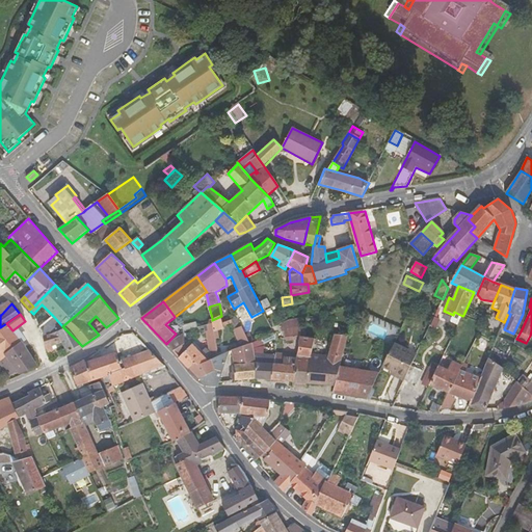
[(213,323),(214,333),(224,328),(224,326),(233,323),(232,320),(223,323),(221,316),(212,320),(213,323)]
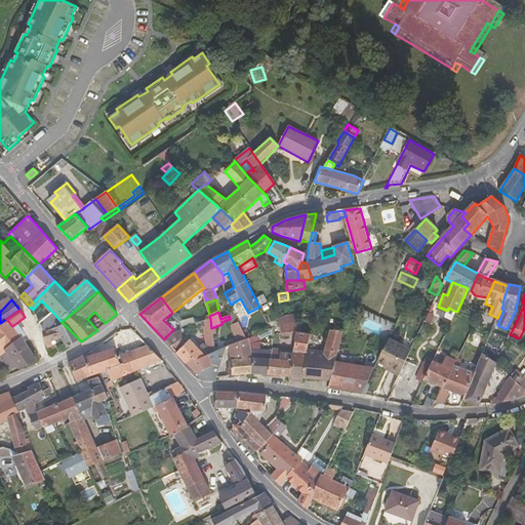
[(230,319),(232,325),(239,322),(234,312),(229,315),(229,316),(230,319)]
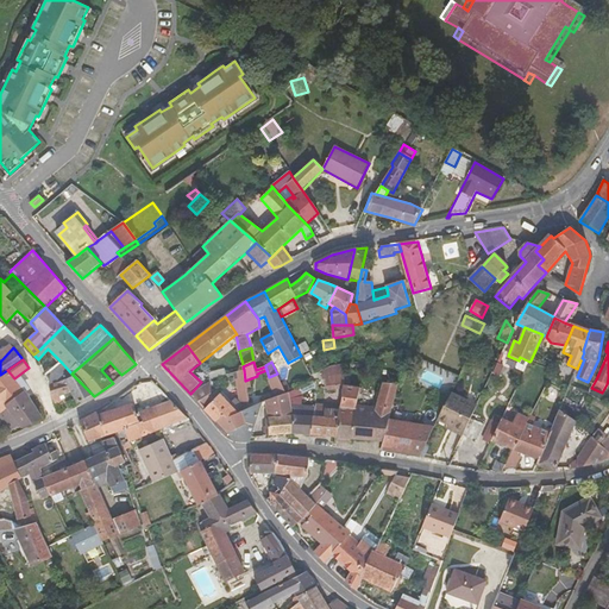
[(44,374),(49,385),(50,385),(74,376),(71,374),(62,363),(44,374)]
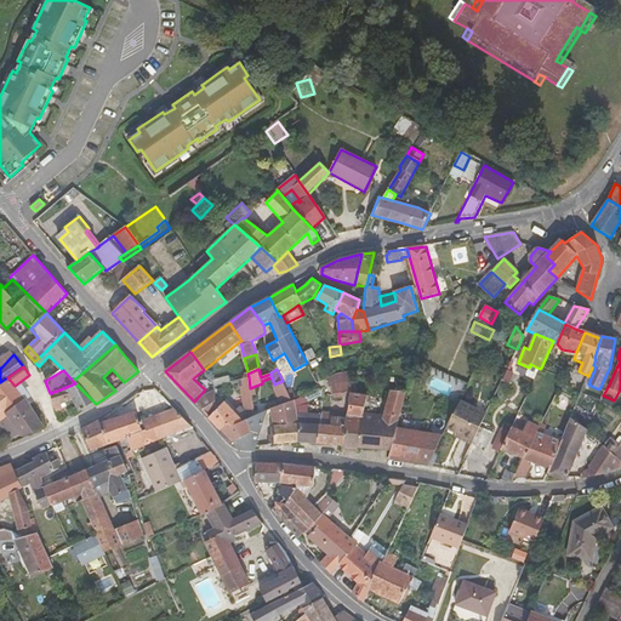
[(24,399),(15,386),(7,377),(0,382),(0,406),(5,414),(24,399)]
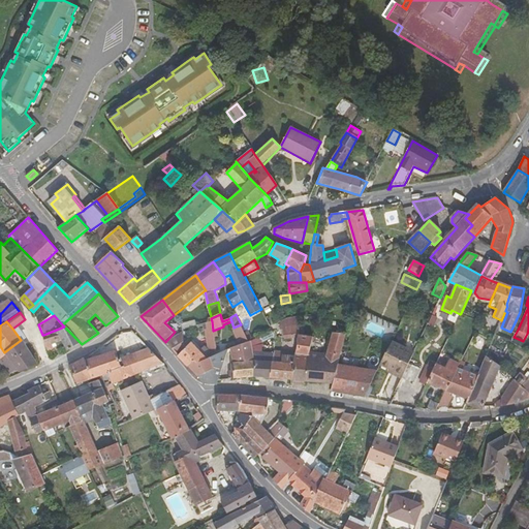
[(209,352),(210,358),(217,354),(213,331),(212,321),(204,323),(208,349),(209,352)]
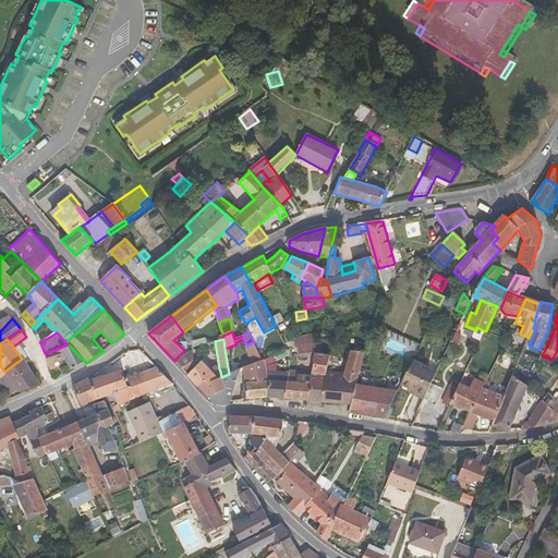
[(300,358),(314,356),(315,353),(316,340),(298,346),(300,358)]
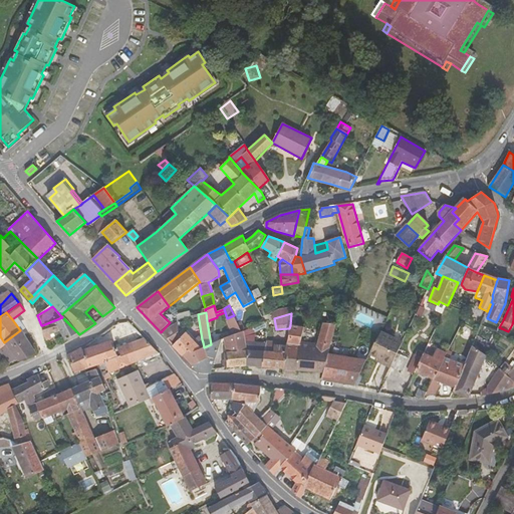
[(226,319),(233,336),(242,332),(238,324),(234,315),(227,318),(226,319)]
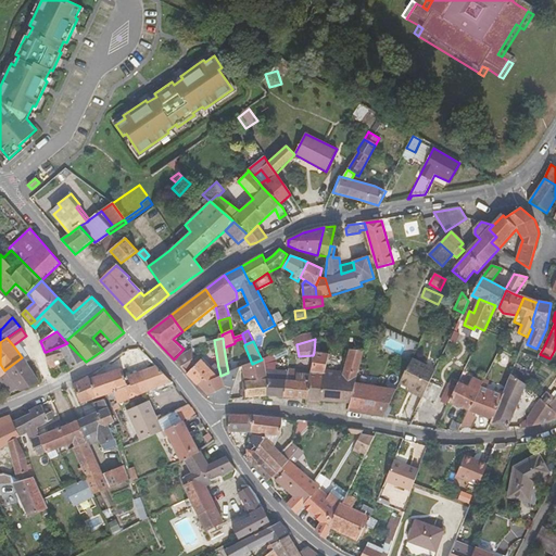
[(67,343),(46,352),(45,352),(48,362),(50,368),(55,366),(54,363),(66,357),(72,367),(85,361),(67,343)]
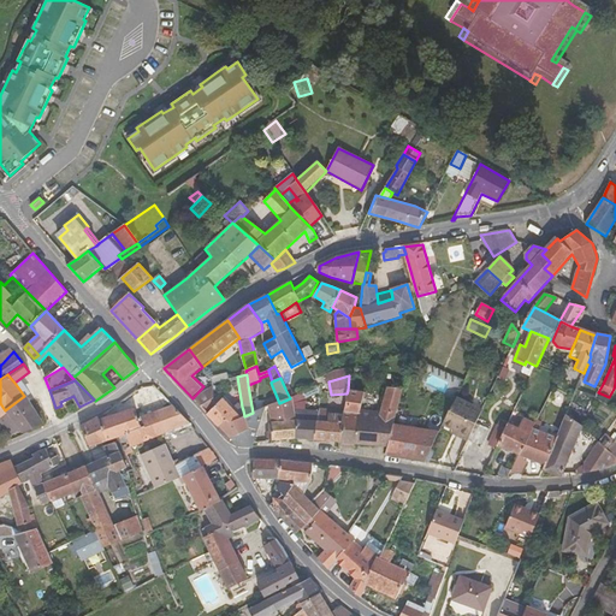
[(213,385),(193,400),(208,415),(215,407),(215,398),(213,385)]
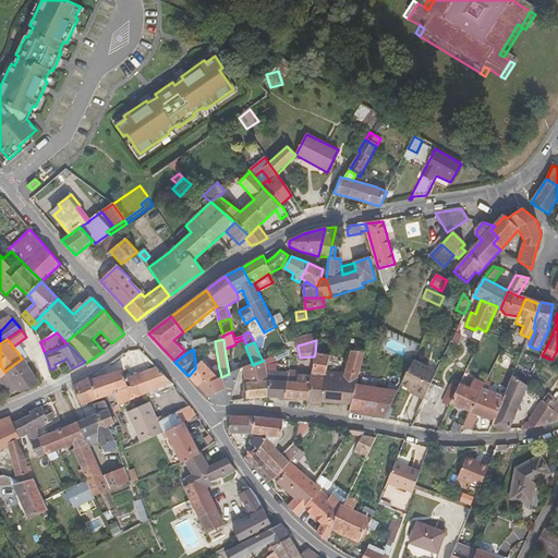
[(258,352),(263,361),(267,359),(263,349),(258,352)]
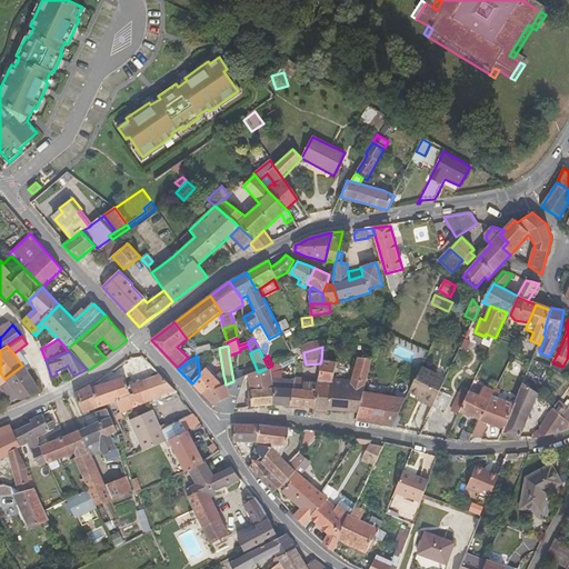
[(351,380),(366,382),(367,378),(372,359),(358,358),(351,380)]
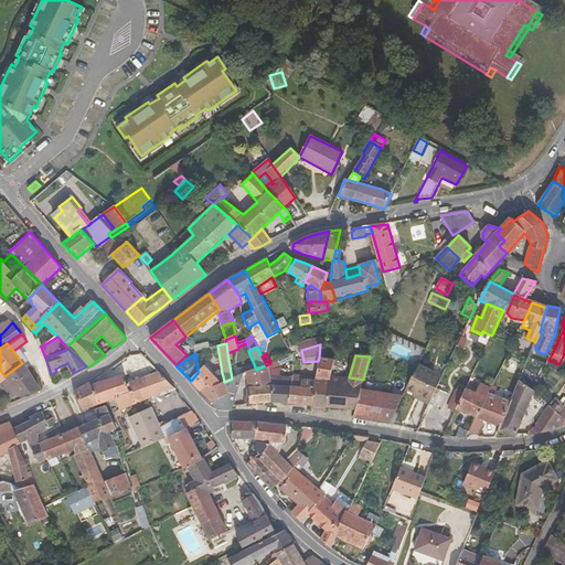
[(326,411),(327,407),(334,376),(330,376),(334,360),(319,358),(318,361),(317,379),(313,406),(312,409),(326,411)]
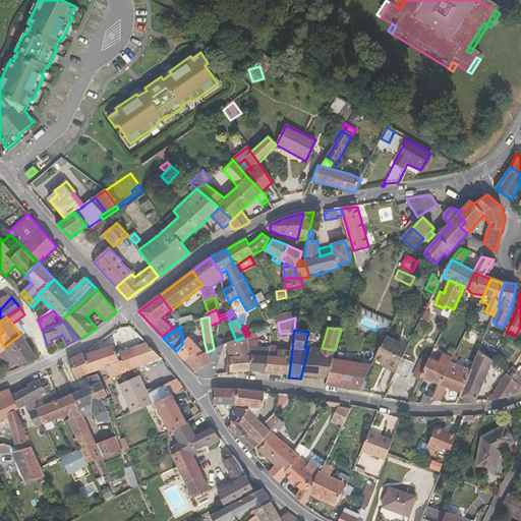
[(132,335),(139,345),(151,362),(161,358),(143,339),(136,333),(132,335)]
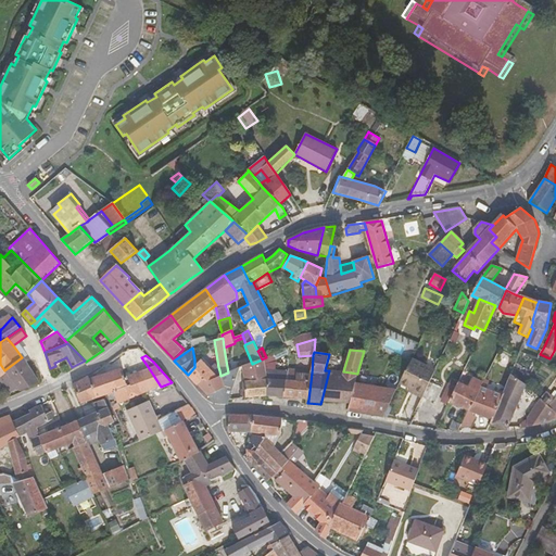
[(194,367),(188,375),(193,380),(199,386),(205,379),(207,381),(218,377),(220,376),(219,370),(218,367),(215,363),(210,368),(201,359),(198,356),(194,359),(194,367)]
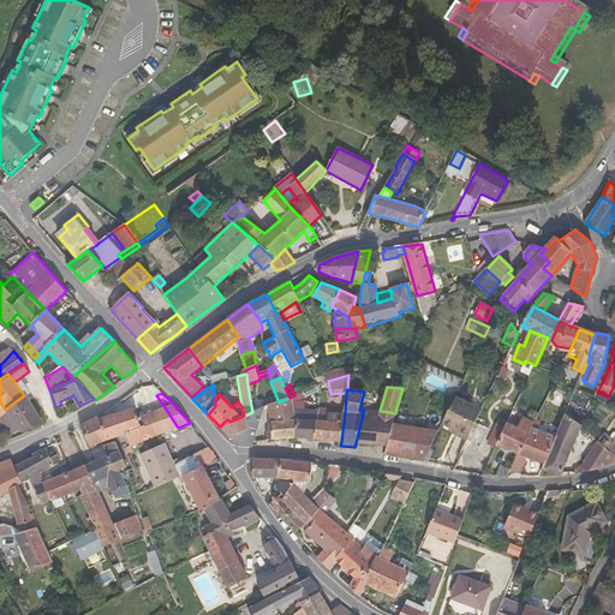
[(30,402),(24,395),(5,410),(6,411),(19,429),(22,433),(42,423),(30,402)]
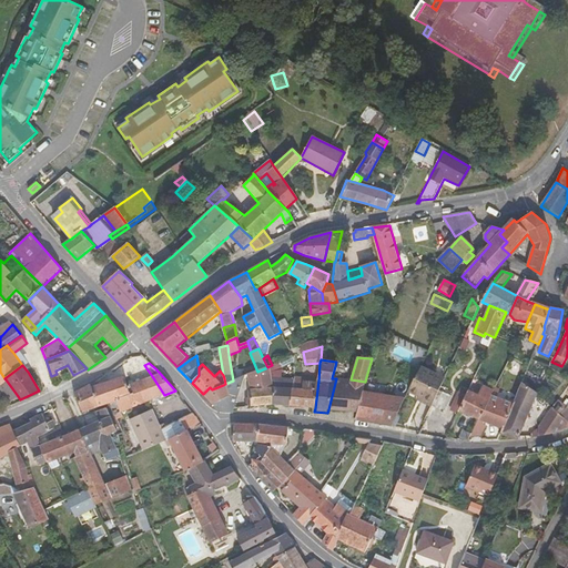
[(249,375),(251,388),(274,387),(273,379),(272,373),(271,366),(267,367),(257,372),(249,375)]
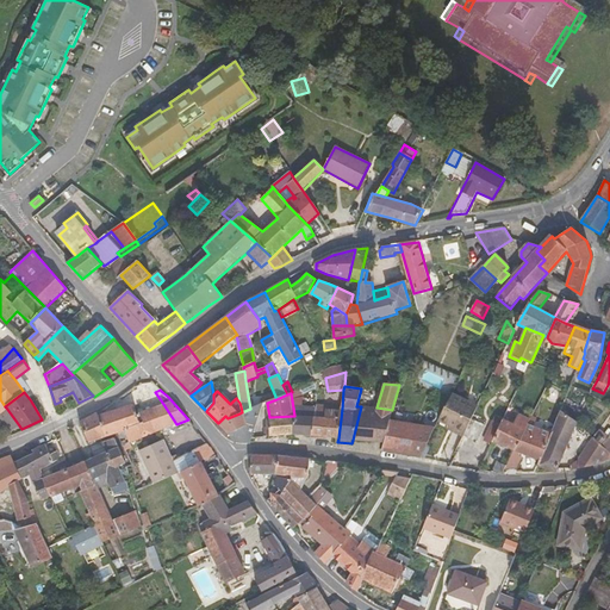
[(478,406),(452,394),(446,408),(473,417),(478,406)]
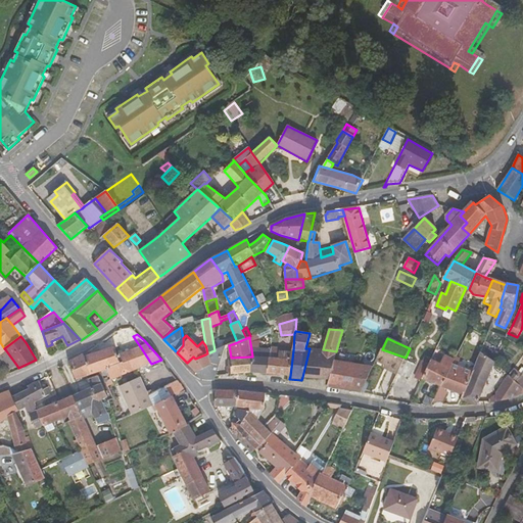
[(492,348),(484,345),(480,352),(488,358),(492,348)]
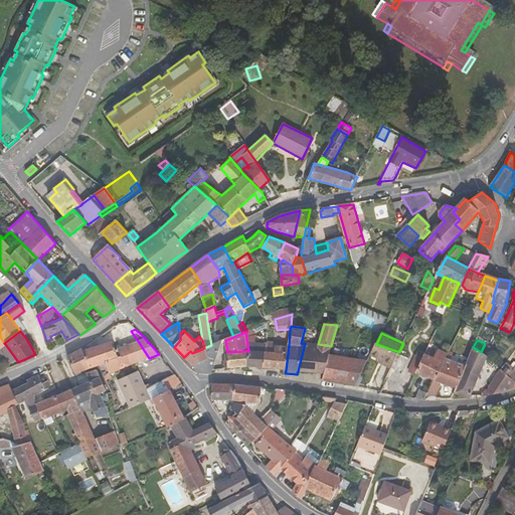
[(138,341),(116,349),(119,357),(121,356),(125,368),(149,358),(138,341)]
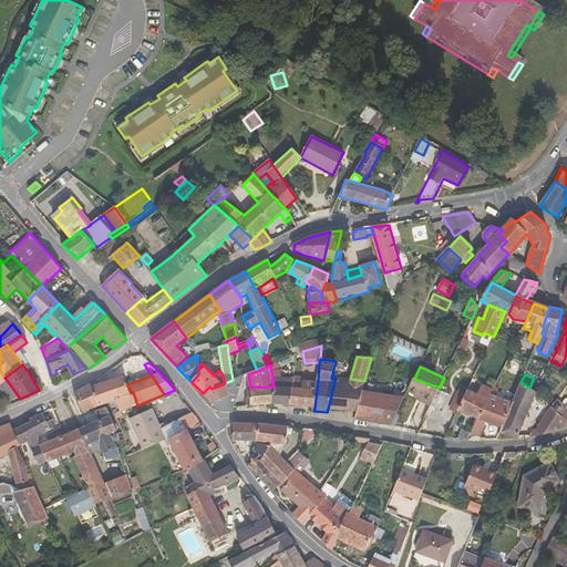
[(131,393),(127,384),(124,377),(92,385),(91,383),(82,388),(74,392),(83,412),(110,402),(114,414),(137,405),(133,392),(131,393)]
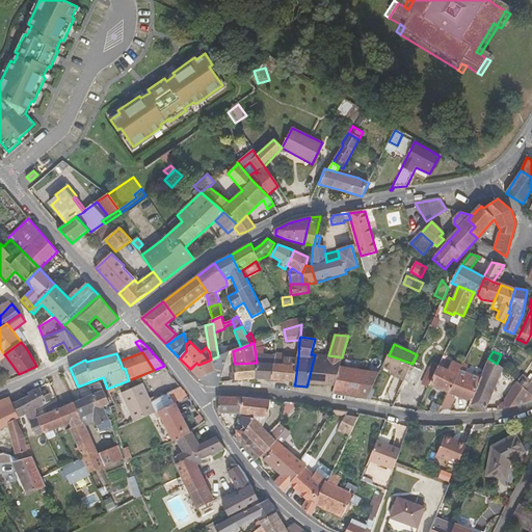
[(229,353),(218,356),(211,360),(209,361),(198,365),(196,363),(190,369),(205,384),(206,384),(212,386),(218,387),(229,353)]
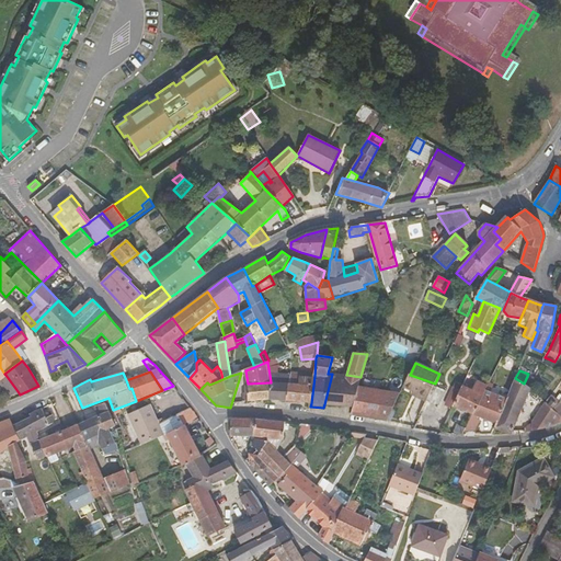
[(387,377),(362,373),(361,377),(358,387),(385,391),(387,377)]
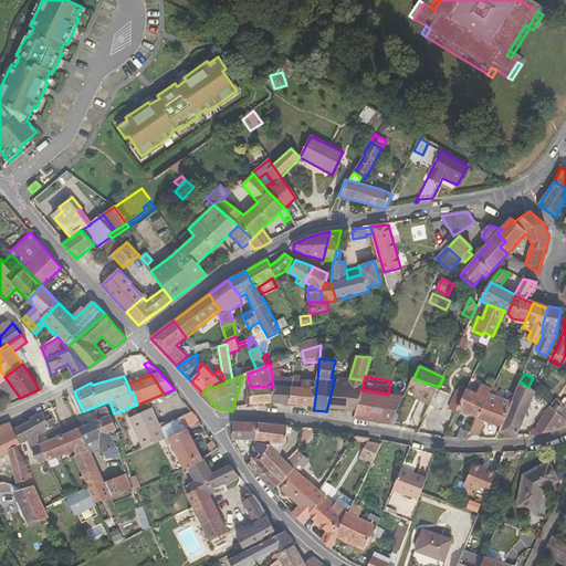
[(317,379),(293,377),(293,379),(290,405),(314,407),(317,379)]
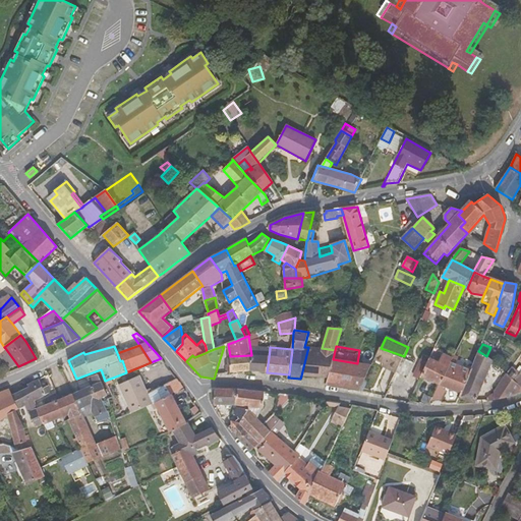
[(322,348),(308,347),(301,375),(328,378),(333,359),(335,350),(322,348)]
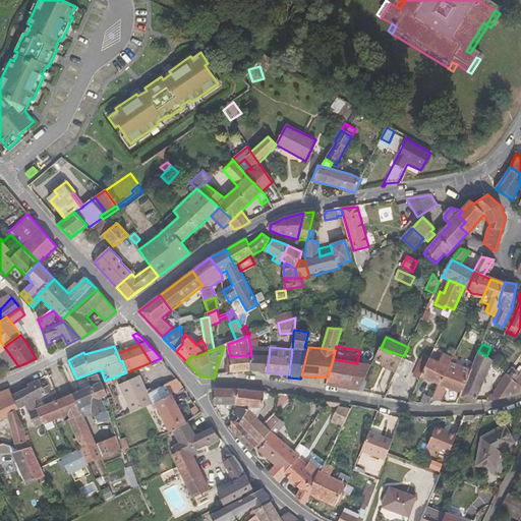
[(0,358),(8,369),(16,363),(5,348),(0,352),(0,358)]
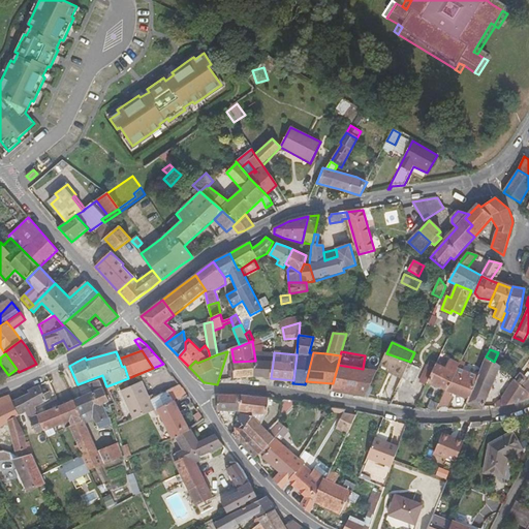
[(274,354),(254,353),(255,361),(254,376),(260,376),(271,378),(274,354)]
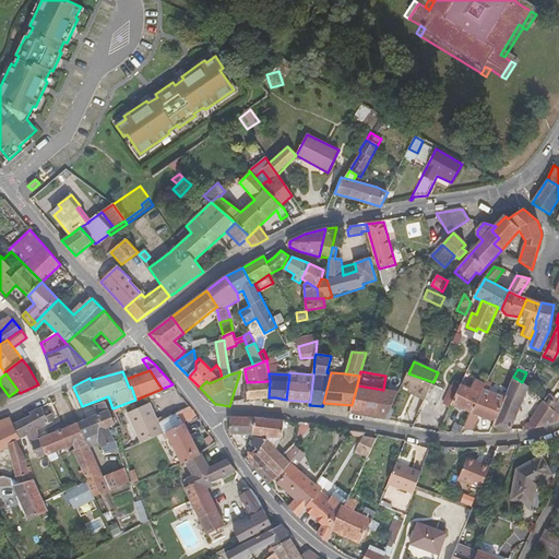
[(416,395),(425,401),(433,382),(408,373),(402,385),(417,393),(416,395)]
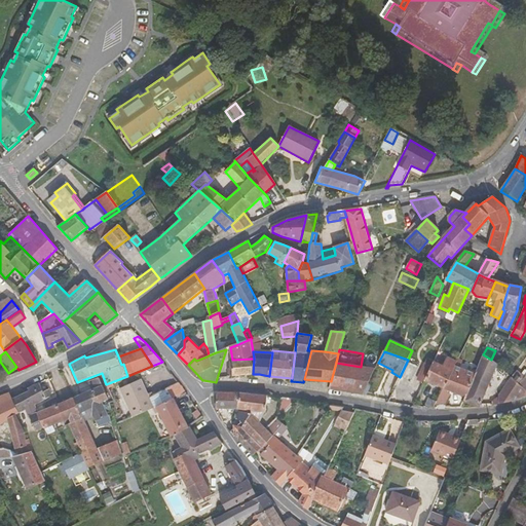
[(444,363),(447,354),(439,351),(436,360),(444,363)]
